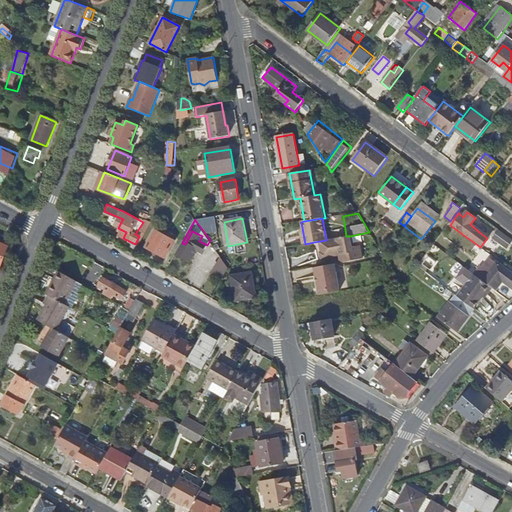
[(139,232),(144,235),(151,222),(146,220),(139,232)]
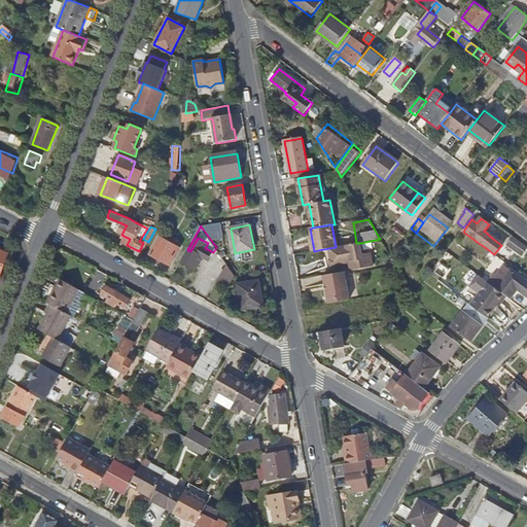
[(526,244),(514,235),(507,244),(522,255),(526,249),(526,244)]
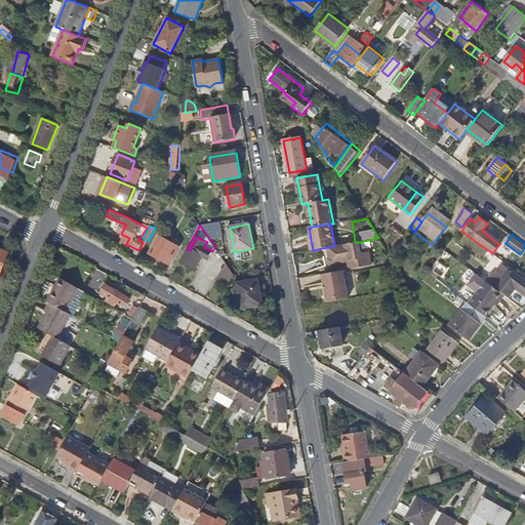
[(160,235),(150,253),(169,264),(179,245),(160,235)]
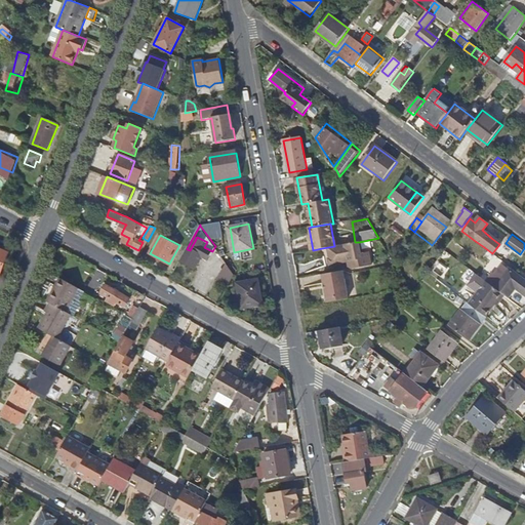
[(208,260),(212,251),(204,247),(207,242),(197,237),(190,250),(187,249),(179,263),(195,271),(202,257),(208,260)]
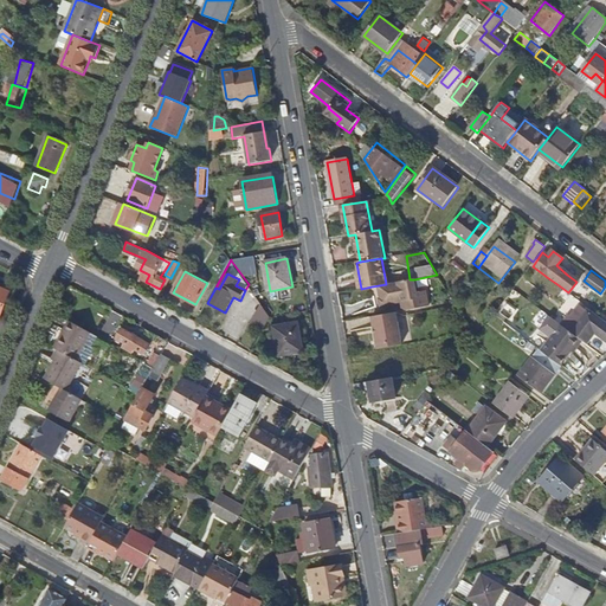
[(386,284),(372,287),(376,308),(401,303),(403,309),(407,311),(429,307),(426,291),(417,292),(414,279),(410,279),(386,284)]
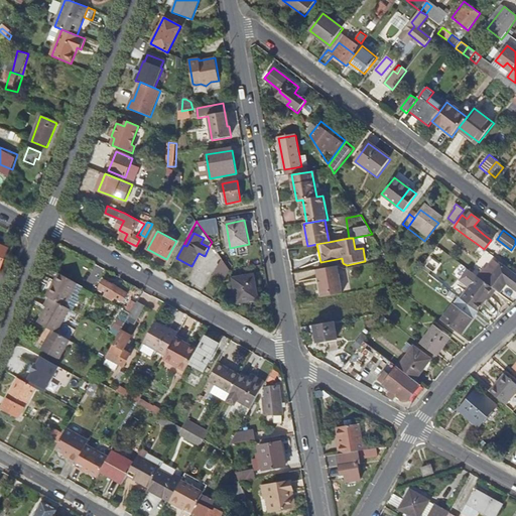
[(0,241),(0,246),(8,250),(10,246),(0,241)]
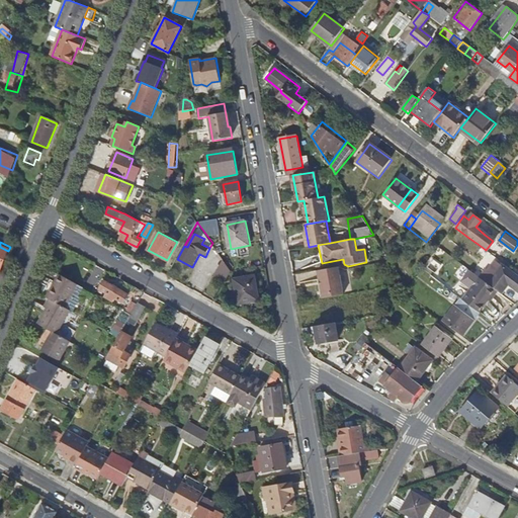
[(0,269),(8,251),(0,247),(0,269)]
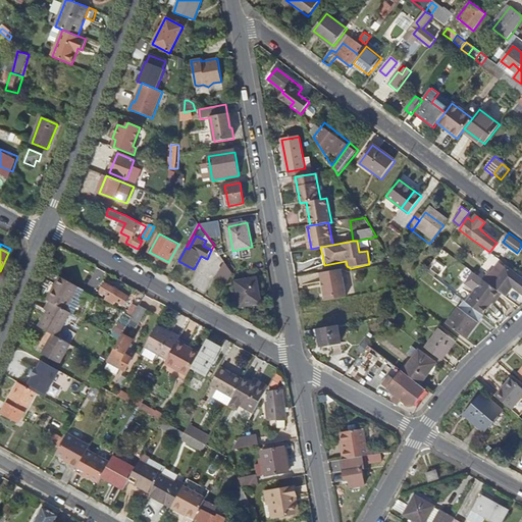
[(506,260),(518,269),(521,265),(509,256),(506,260)]
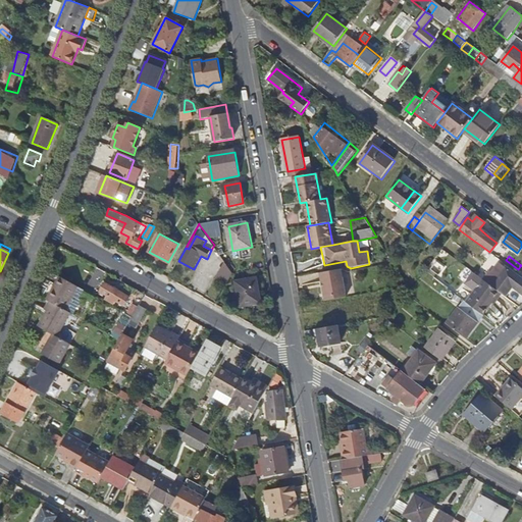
[(224,263),(216,276),(227,282),(235,269),(224,263)]
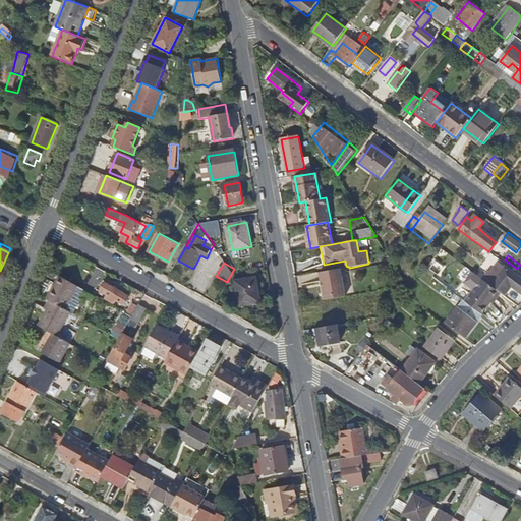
[(520,279),(504,267),(489,284),(500,291),(503,294),(509,286),(520,293),(520,291),(520,279)]
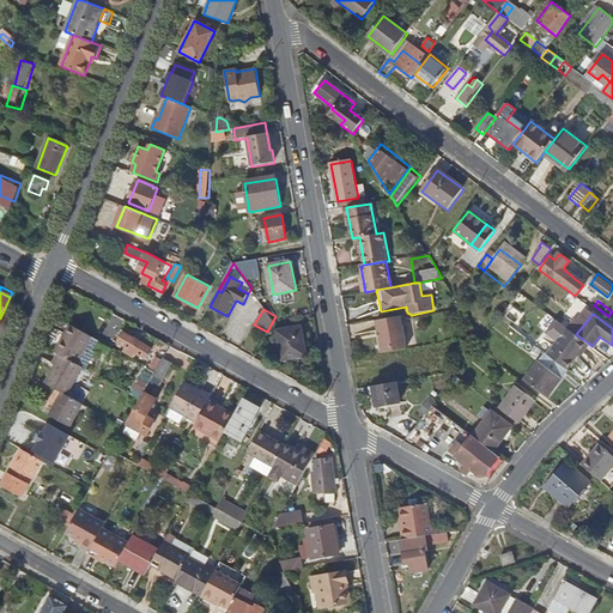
[(402,316),(377,321),(380,332),(383,331),(384,339),(381,340),(383,353),(408,349),(402,316)]
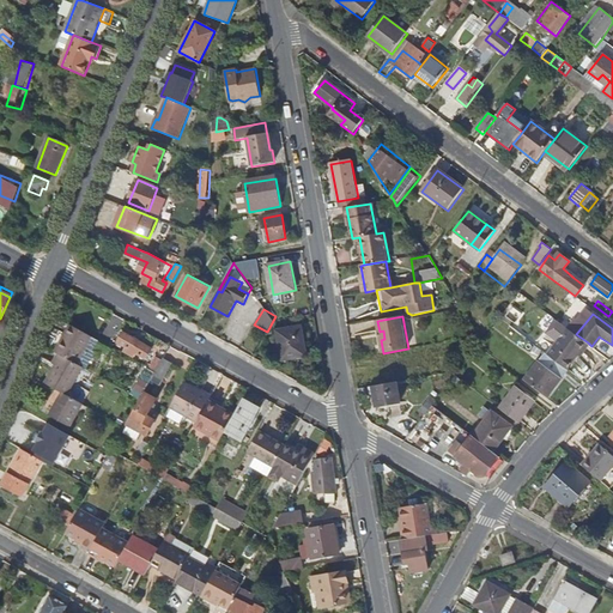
[(71,325),(56,351),(60,353),(86,369),(96,353),(86,347),(92,337),(71,325)]
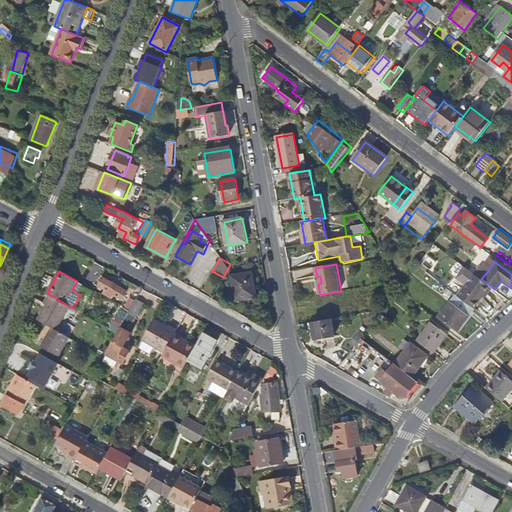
[(232,275),(237,300),(257,297),(252,272),(232,275)]
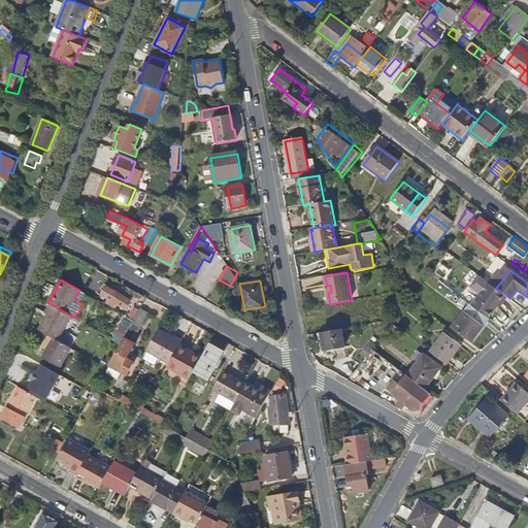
[(500,303),(506,295),(496,288),(489,283),(472,306),(487,317),(498,302),(500,303)]
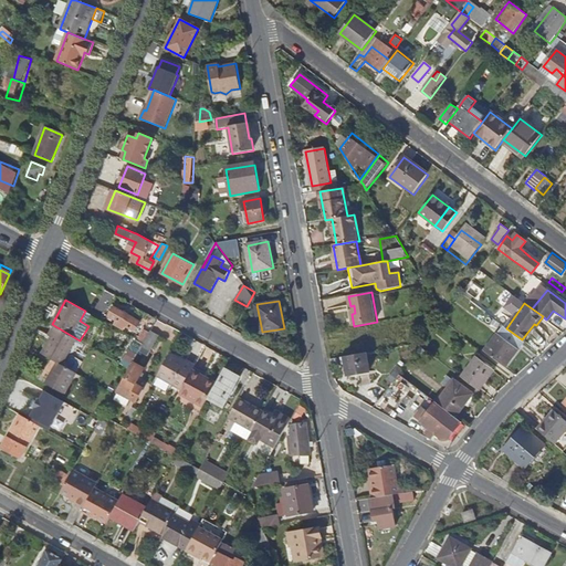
[(114,307),(109,315),(135,331),(139,322),(114,307)]
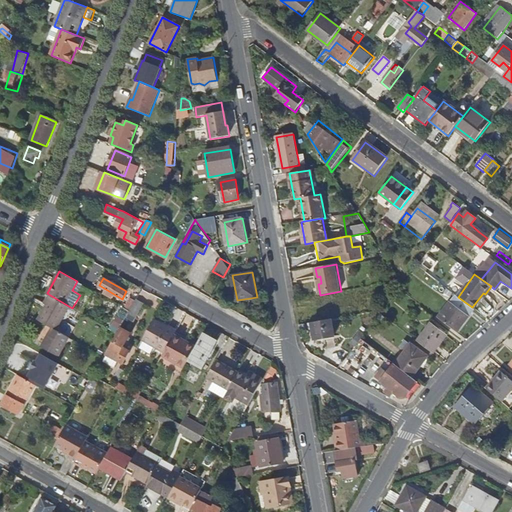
[(70,316),(74,309),(72,308),(50,295),(45,304),(47,306),(39,320),(47,324),(52,327),(57,330),(66,315),(70,316)]
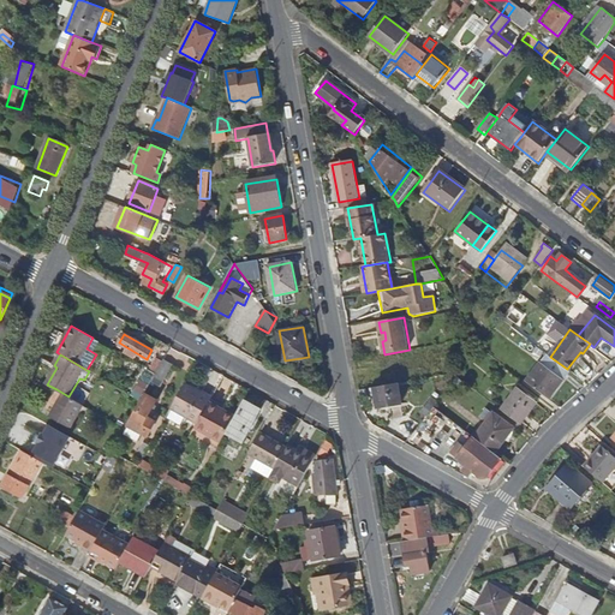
[(549,399),(571,371),(567,369),(550,357),(547,354),(526,382),(549,399)]
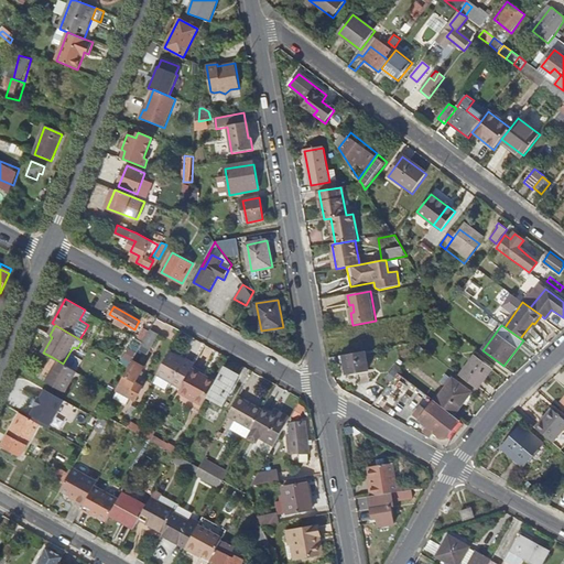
[(143,328),(138,339),(143,343),(149,332),(143,328)]
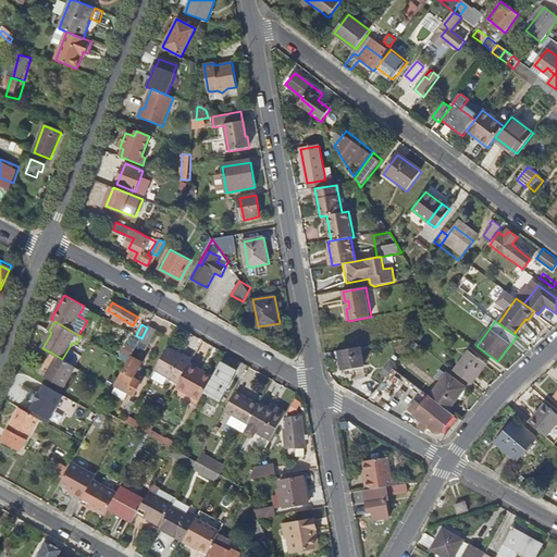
[(150,326),(141,341),(148,344),(157,330),(150,326)]
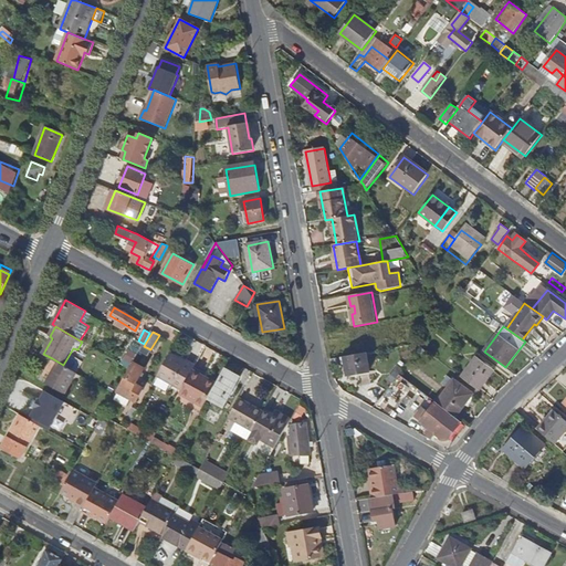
[(373,371),(369,353),(346,357),(349,376),(373,371)]
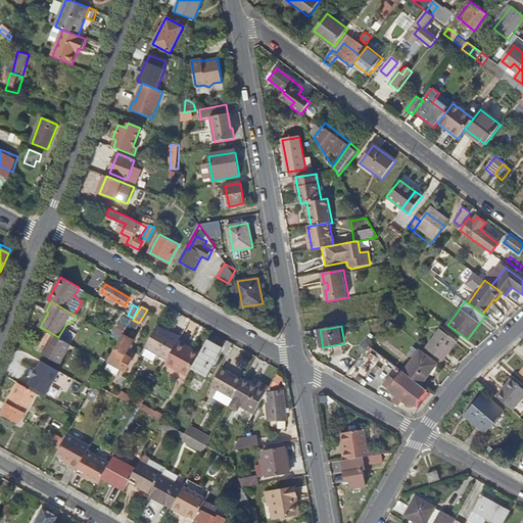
[(144,350),(167,363),(178,342),(179,340),(157,328),(144,350)]
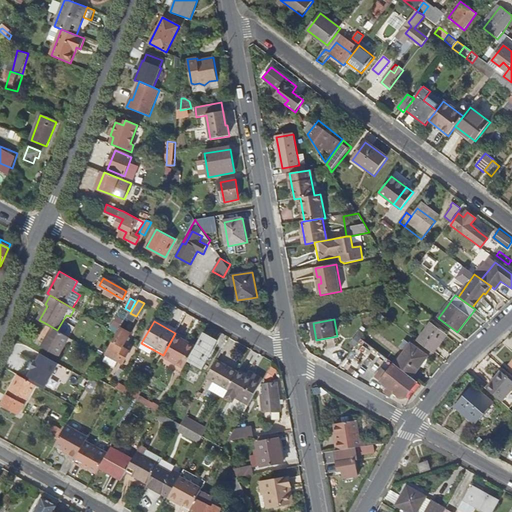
[(431,322),(416,341),(433,353),(447,334),(431,322)]
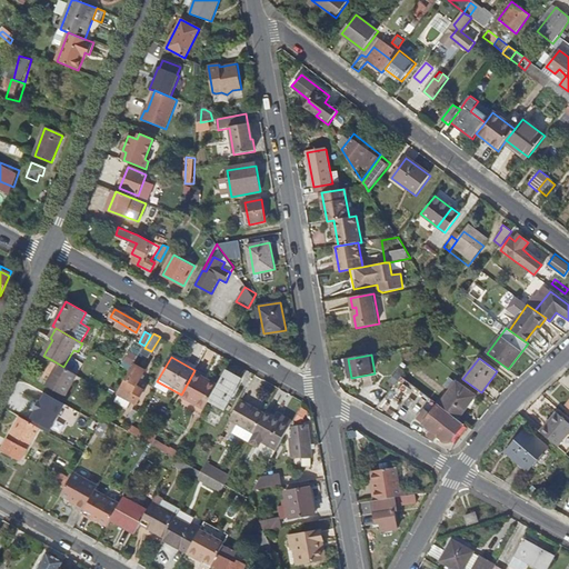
[(45,375),(50,377),(58,363),(52,360),(45,375)]
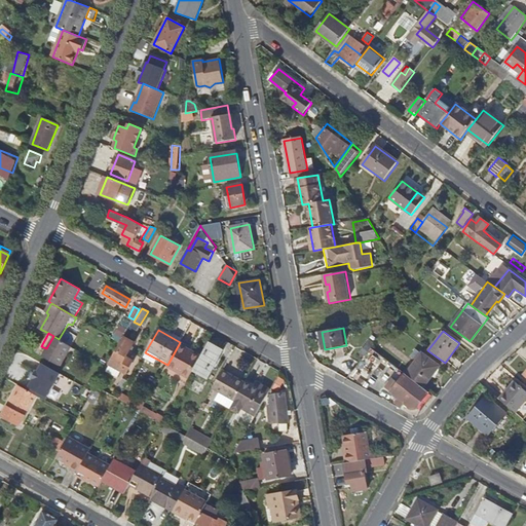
[(53,336),(46,348),(43,355),(60,366),(71,346),(59,339),(53,336)]
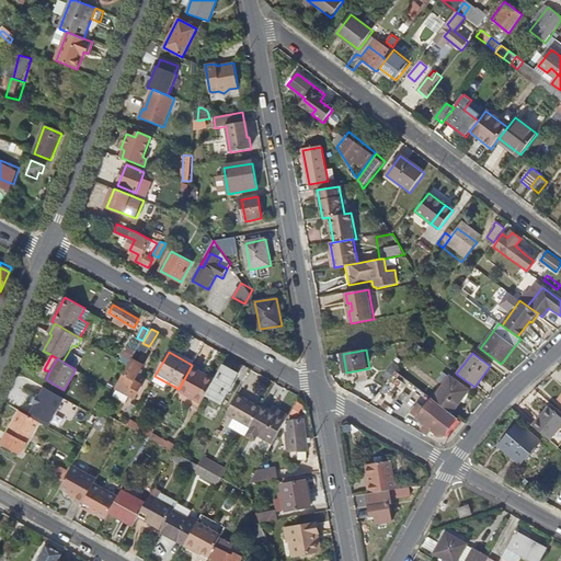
[(144,365),(133,358),(128,366),(114,391),(112,396),(124,402),(128,395),(133,398),(140,384),(135,380),(144,365)]
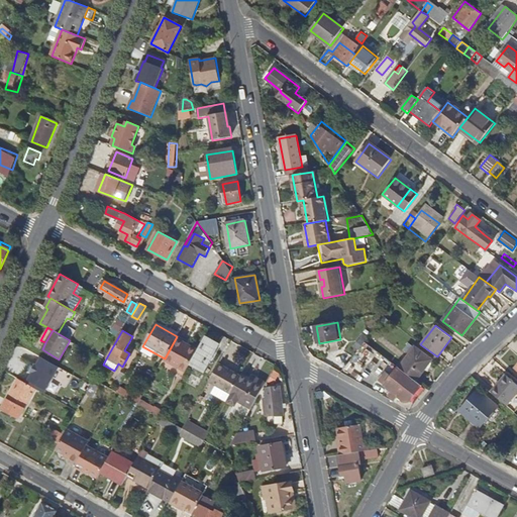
[(79,342),(88,346),(91,340),(83,335),(79,342)]
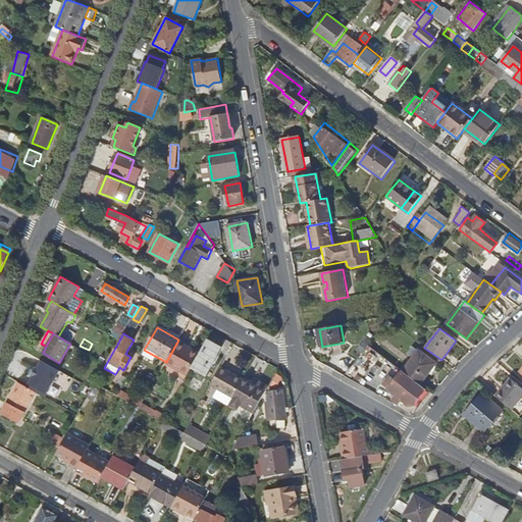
[(220,348),(207,341),(200,354),(198,357),(193,366),(205,374),(220,348)]
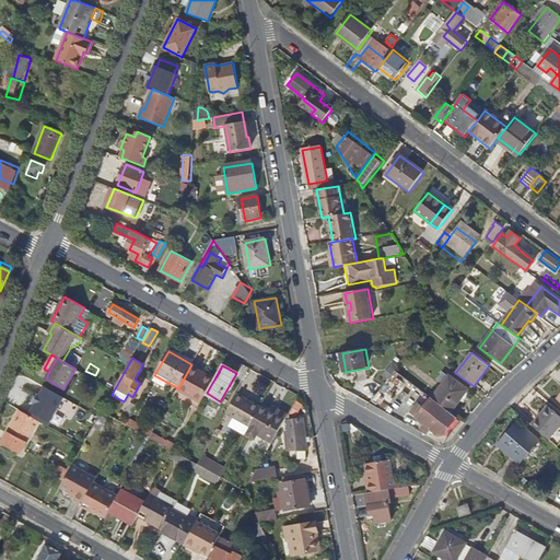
[(202,373),(190,366),(178,388),(177,388),(201,403),(207,393),(212,383),(200,376),(202,373)]
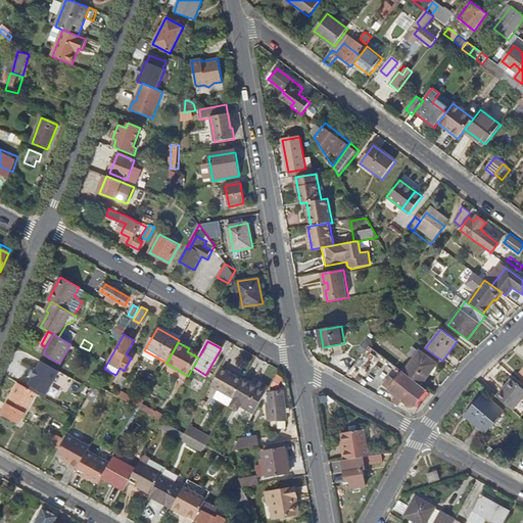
[(200,354),(189,348),(187,351),(198,358),(200,354)]
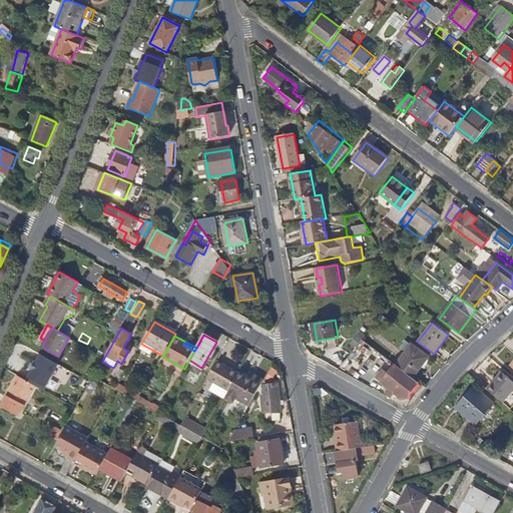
[(412,345),(397,365),(412,377),(428,357),(412,345)]
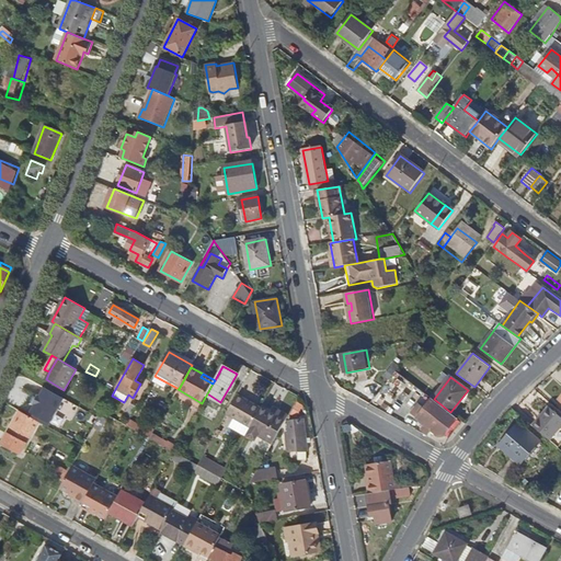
[(50,423),(65,398),(45,388),(41,396),(39,395),(34,403),(36,404),(32,412),(50,423)]
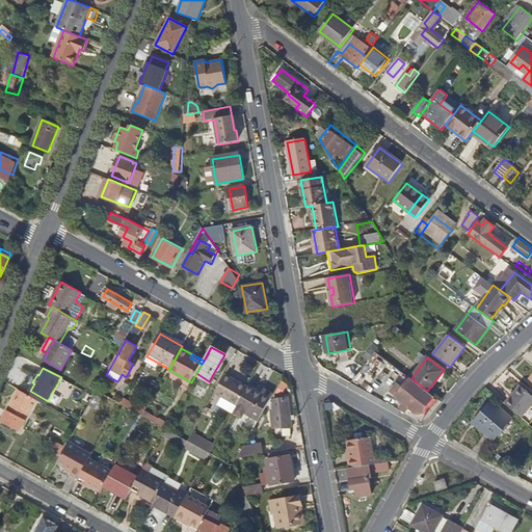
[(238,405),(248,387),(225,374),(215,392),(238,405)]
